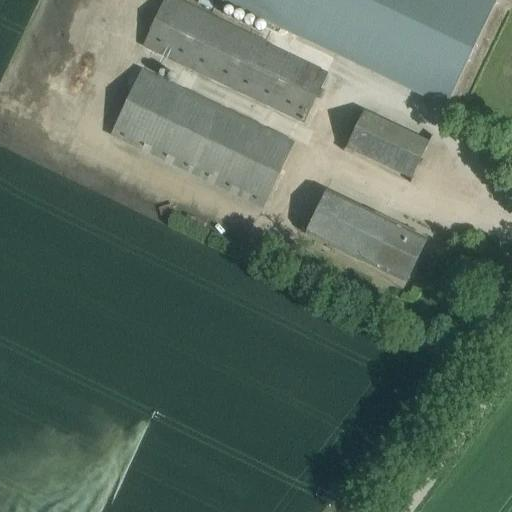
[(164,0),(142,48),(304,123),(329,71),(178,0),(164,0)]
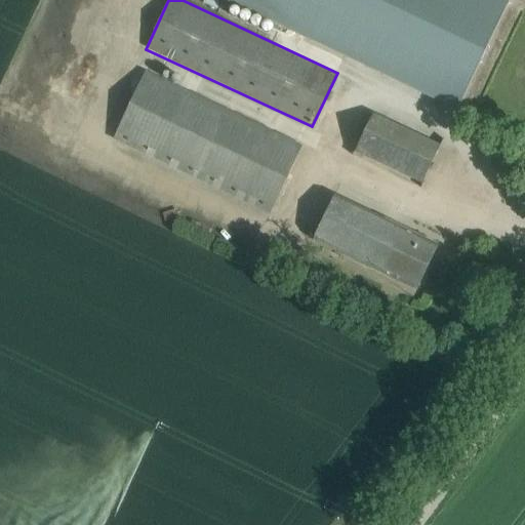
[(270,0),(462,90),(505,0),(270,0)]
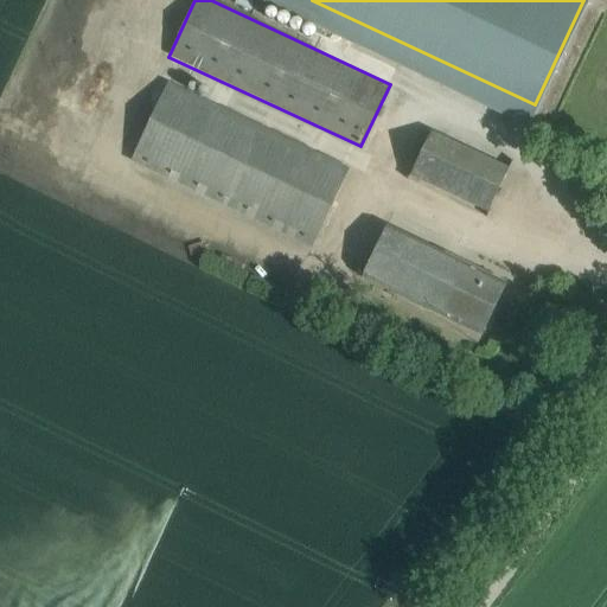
[(312,248),(350,168),(168,83),(132,163),(312,248)]
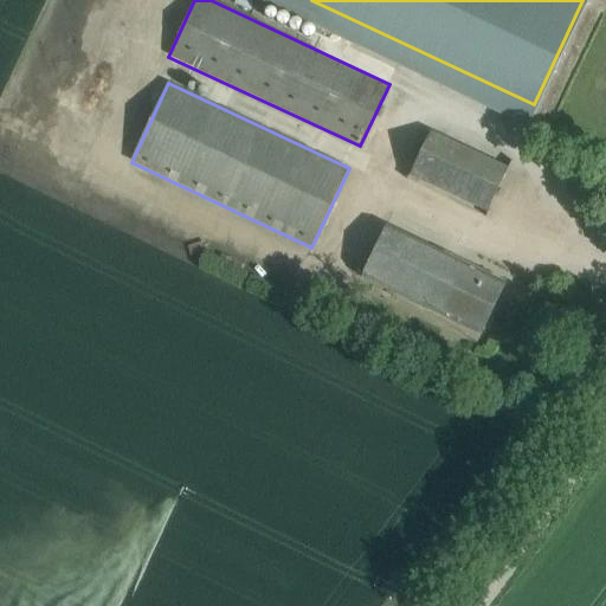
[(514,147),(442,113),(412,175),(484,210),(514,147)]
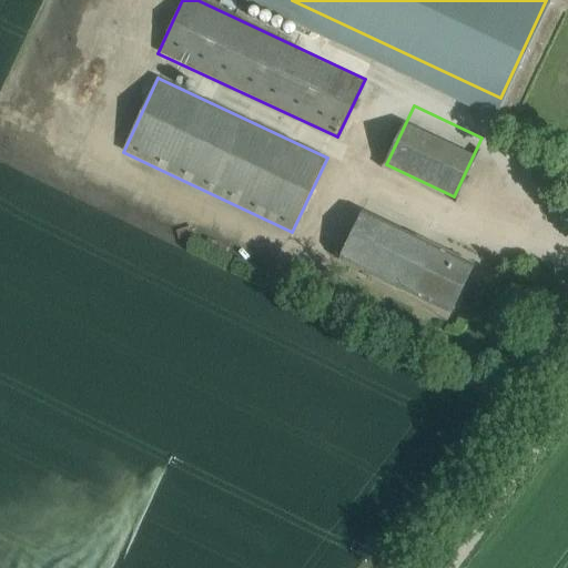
[(473,265),(362,213),(340,261),(450,314),(473,265)]
